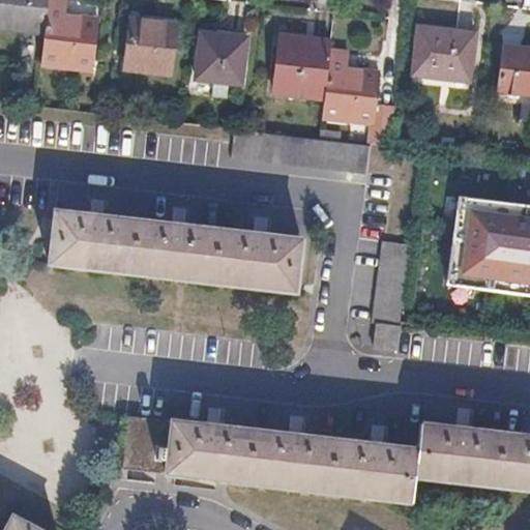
[(0,0),(0,20),(42,25),(45,0),(0,0)]
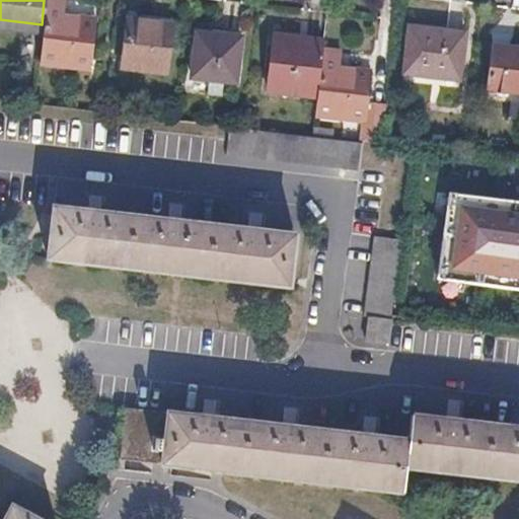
[(44,0),(42,24),(41,30),(38,59),(86,66),(93,15),(94,2),(76,0),(44,0)]
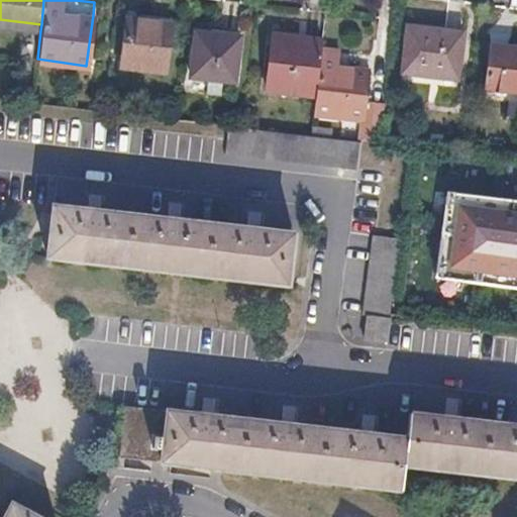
[(168,21),(124,16),(119,64),(163,70),(168,21)]
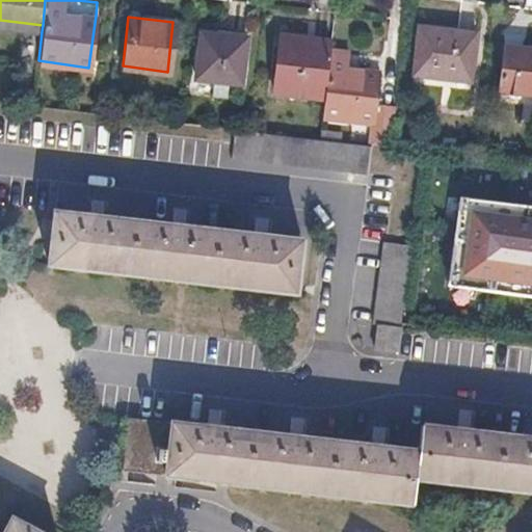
[(0,20),(0,26),(42,31),(43,25),(0,20)]
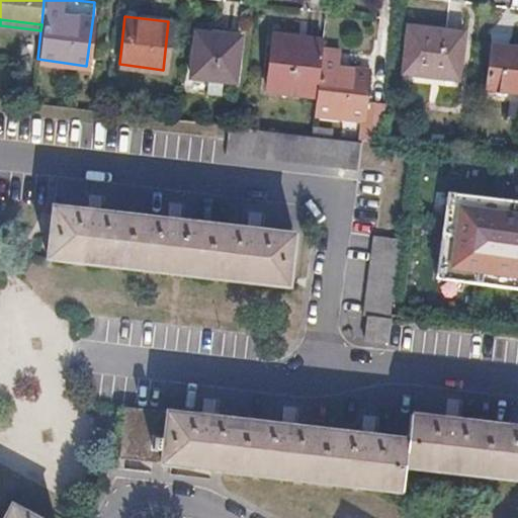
[(296,34),(272,31),(264,90),(314,96),(320,49),(320,41),(305,39),(307,22),(298,21),(296,34)]
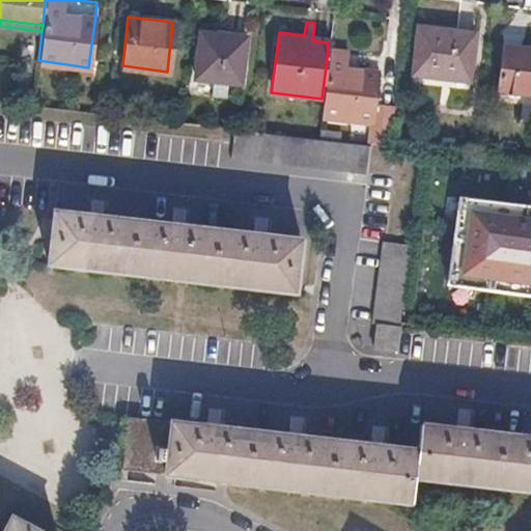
[(473,30),(417,23),(411,72),(468,80),(473,30)]
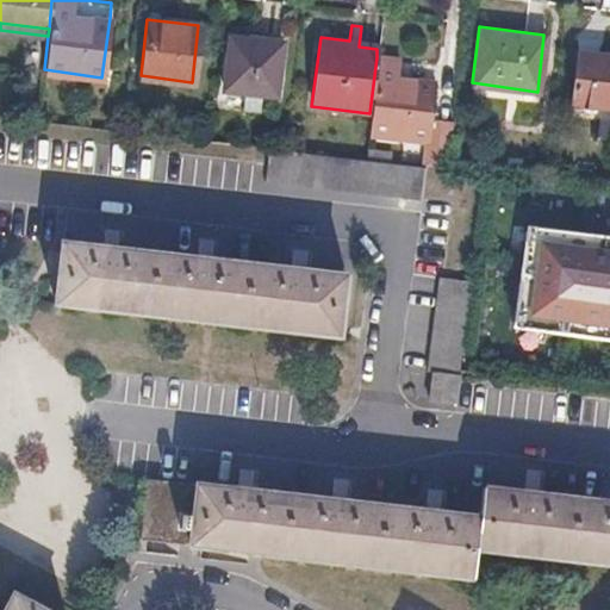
[(279,42),(230,35),(223,88),(273,94),(279,42)]
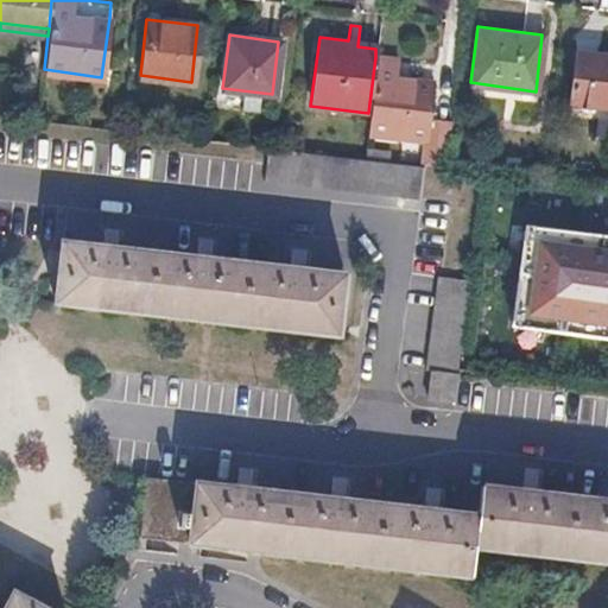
[(607,57),(575,54),(568,116),(607,120),(607,57)]
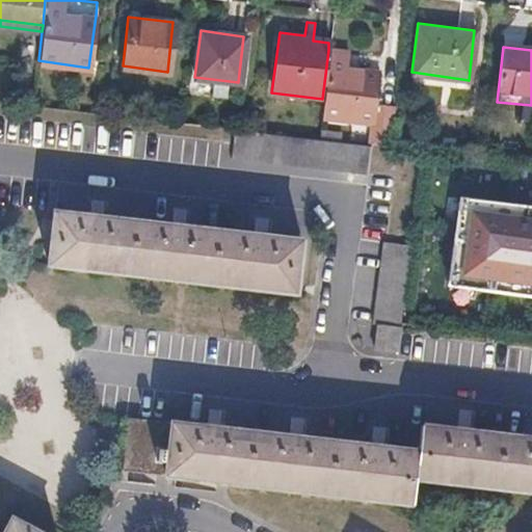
[(352,53),(328,50),(322,99),(320,116),(371,124),(368,144),(370,145),(388,148),(393,107),(373,104),(377,72),(350,69),(352,53)]
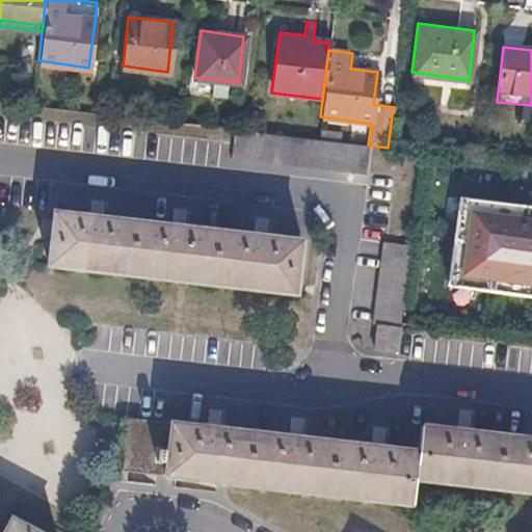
[(368,144),(233,129),(230,156),(366,171),(370,145),(368,144)]
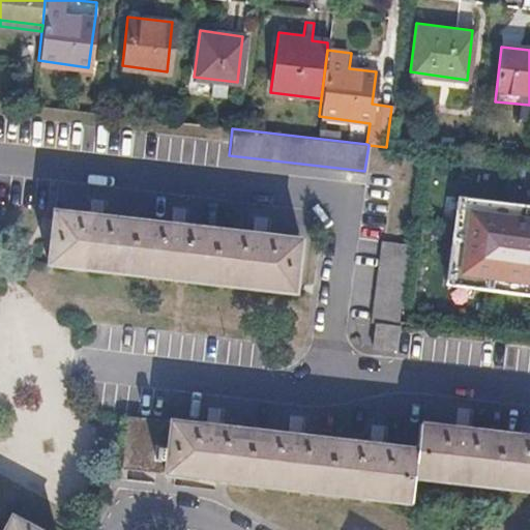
[(529,206),(457,198),(446,290),(529,300),(529,206)]
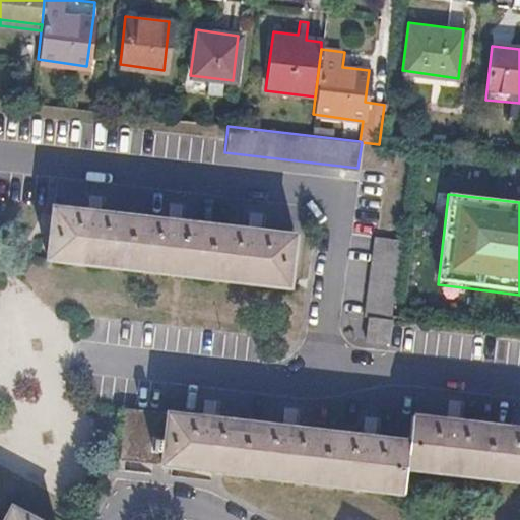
[(293,233),(52,203),(47,256),(286,285),(293,233)]
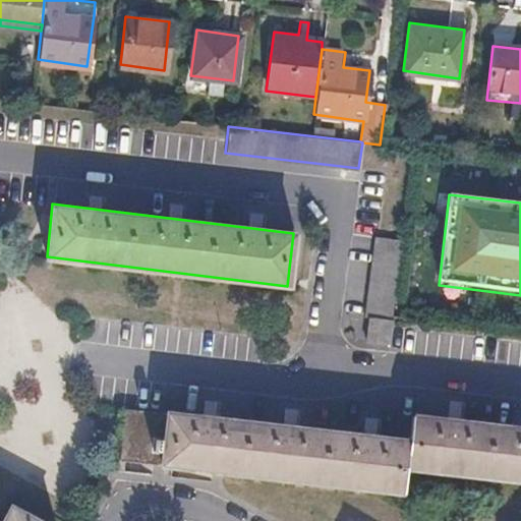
[(403,238),(374,235),(364,314),(368,315),(364,341),(385,343),(389,319),(393,320),(394,313),(403,238)]
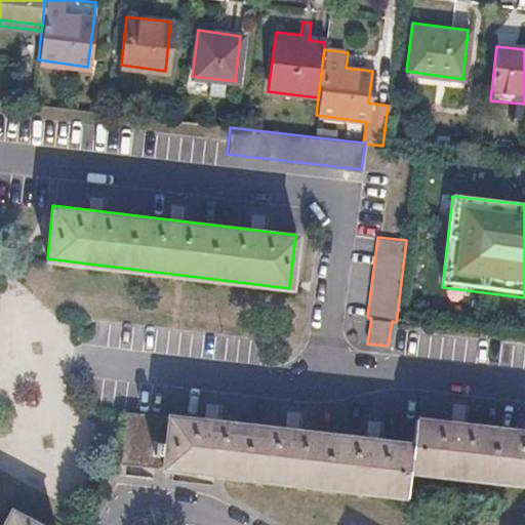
[(411,442),(125,409),(119,462),(405,495),(408,470),(524,482),(524,430),(413,417),(411,442)]
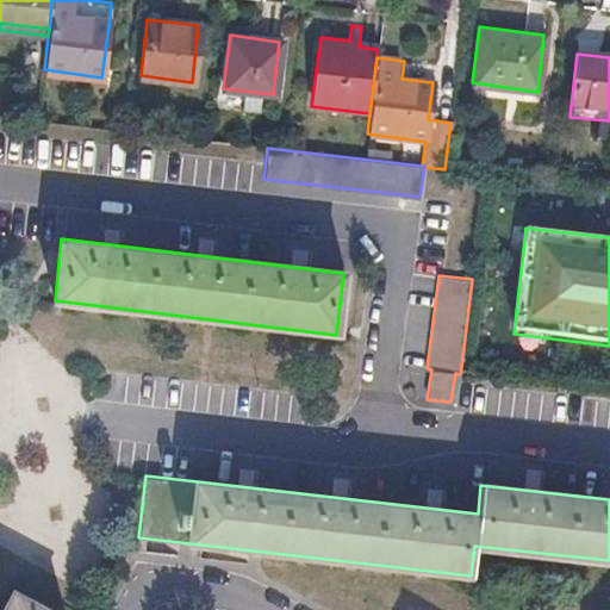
[(45,609),(13,592),(2,609),(45,609)]
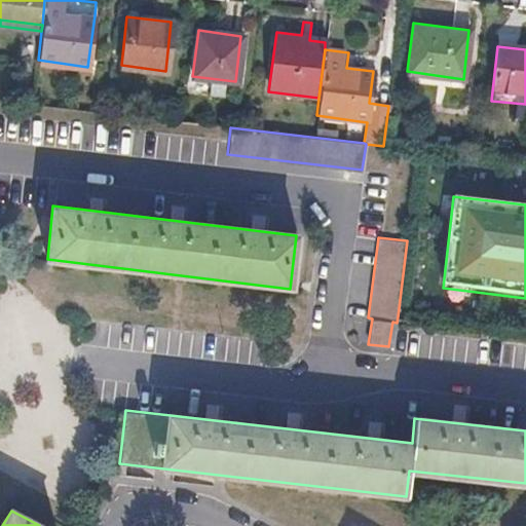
All buildings are outlined.
